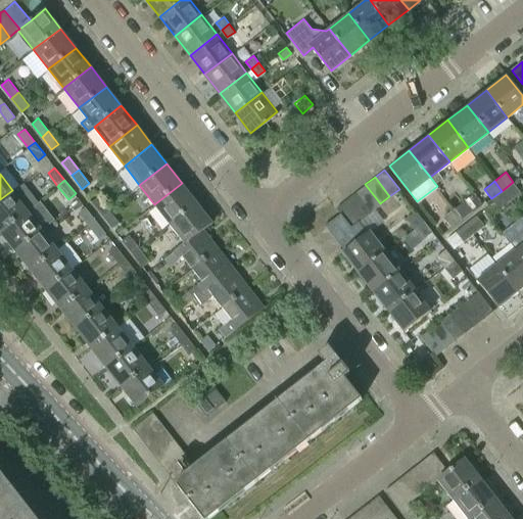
[(502,191),(509,200),(520,191),(513,182),(502,191)]
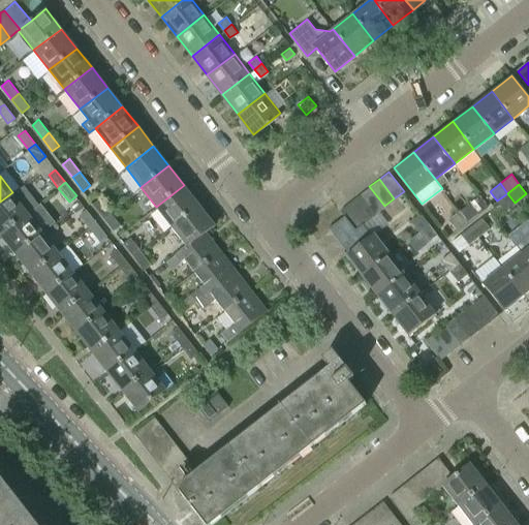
[(199,205),(184,185),(156,207),(172,226),(199,205)]
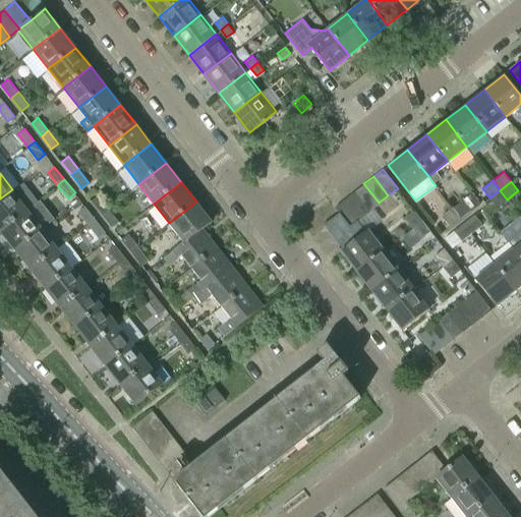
[(354,191),(368,210),(379,203),(363,183),(354,191)]
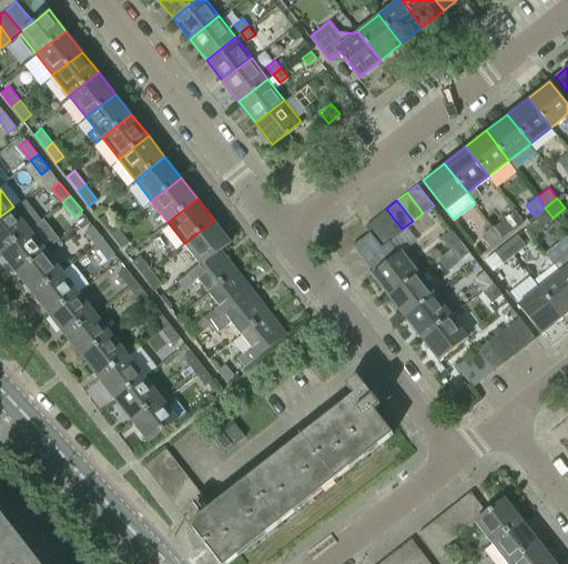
[(0,251),(30,228),(13,207),(0,217),(0,251)]
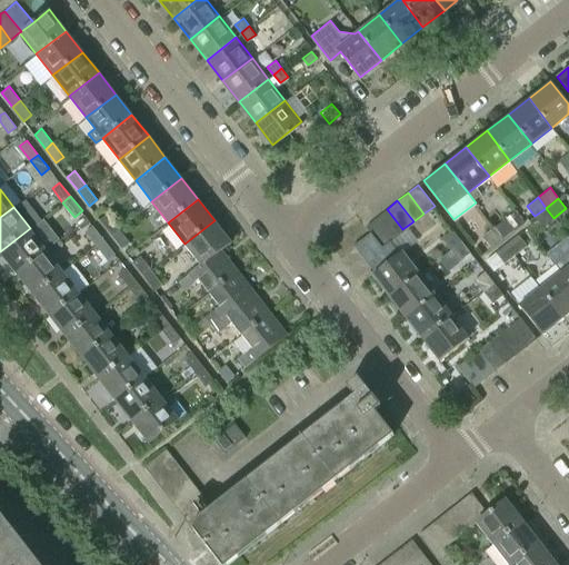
[(546,208),(535,216),(542,226),(553,218),(546,208)]
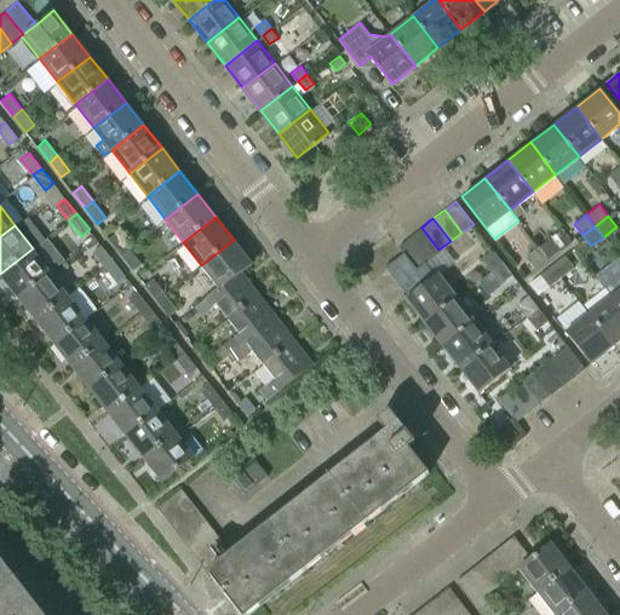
[(428,259),(438,249),(422,228),(409,236),(428,259)]
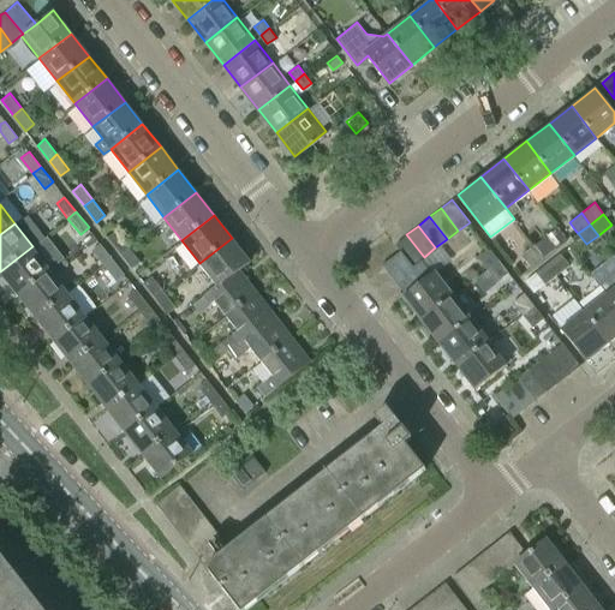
[(547,234),(555,246),(566,238),(556,227),(547,234)]
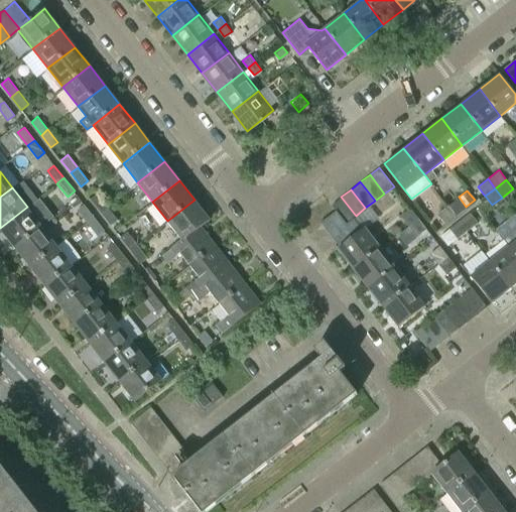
[(101,211),(107,206),(97,193),(90,198),(101,211)]
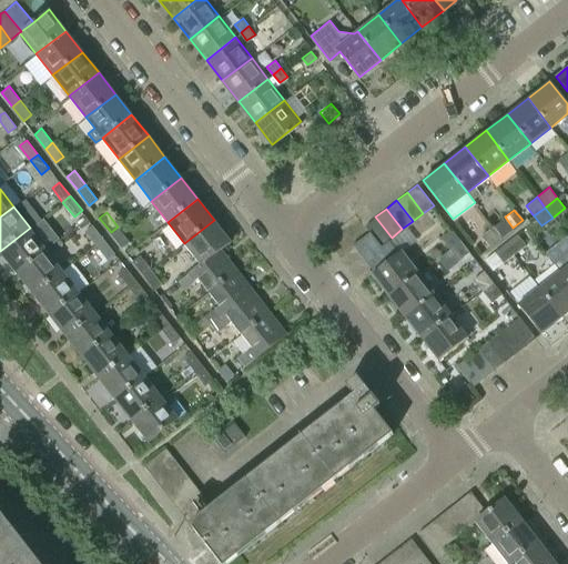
[(381,245),(388,239),(392,238),(375,217),(365,224),(369,231),(381,245)]
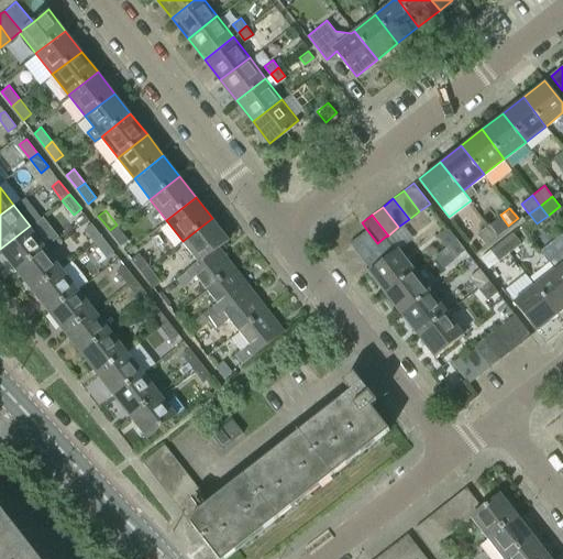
[(488,223),(497,234),(508,226),(500,215),(488,223)]
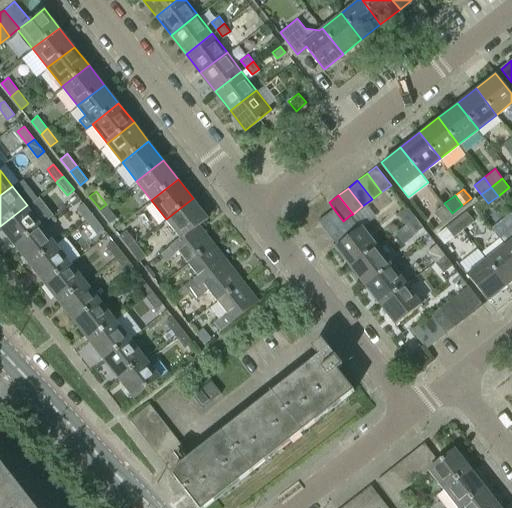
[(166,219),(180,237),(181,237),(199,223),(199,224),(208,217),(193,198),(166,219)]
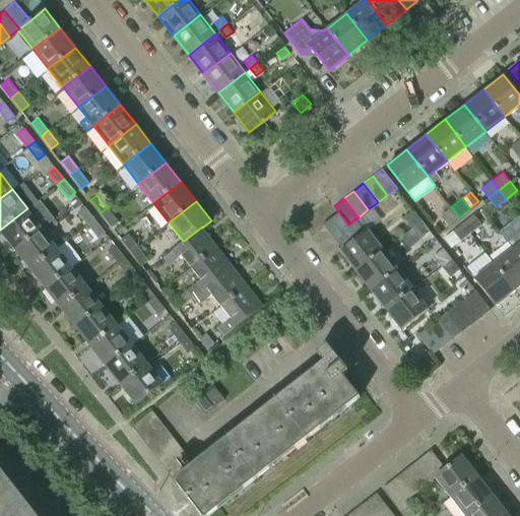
[(94,217),(84,204),(77,210),(87,223),(94,217)]
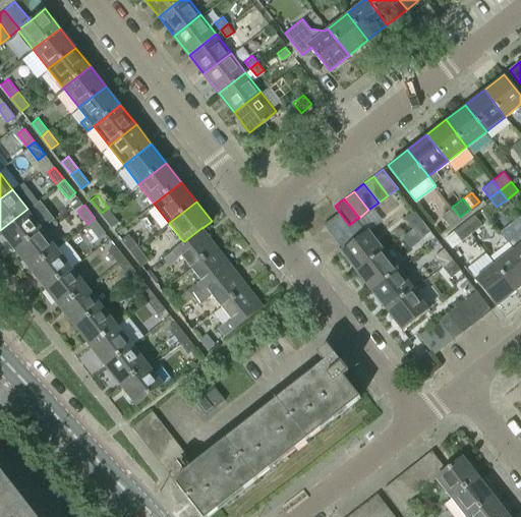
[(442,216),(449,225),(460,217),(452,207),(442,216)]
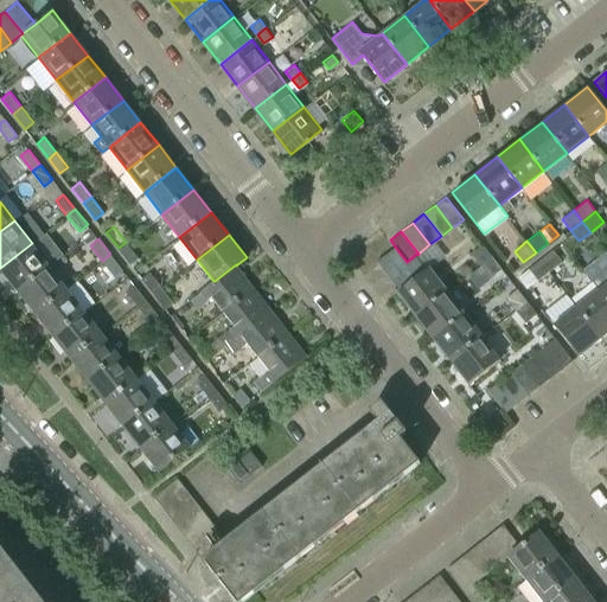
[(138,257),(126,242),(119,248),(131,263),(138,257)]
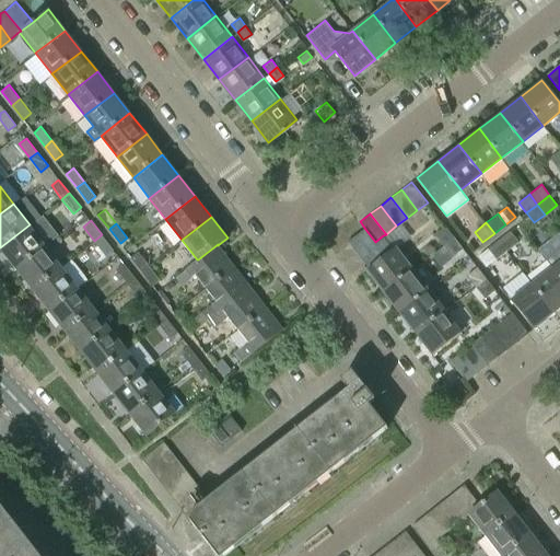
[(46,245),(30,224),(0,247),(0,248),(15,268),(46,245)]
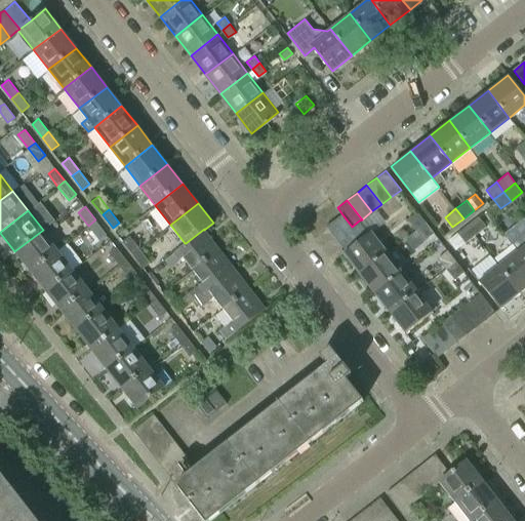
[(426,221),(417,210),(407,218),(415,229),(426,221)]
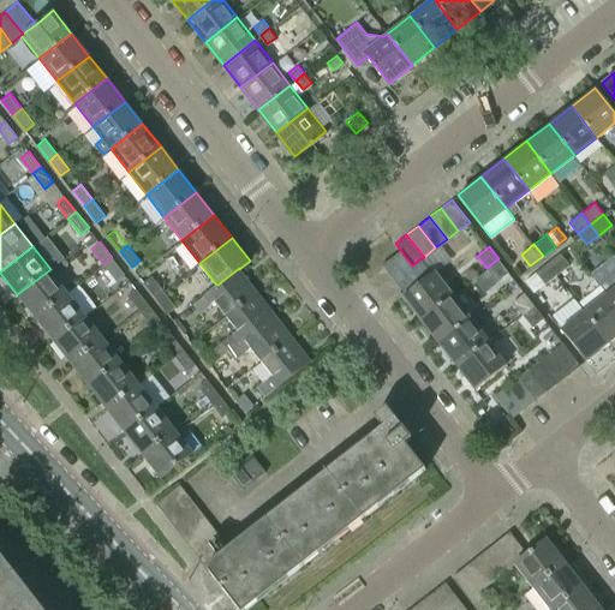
[(412,265),(400,250),(382,264),(405,292),(431,273),(421,258),(412,265)]
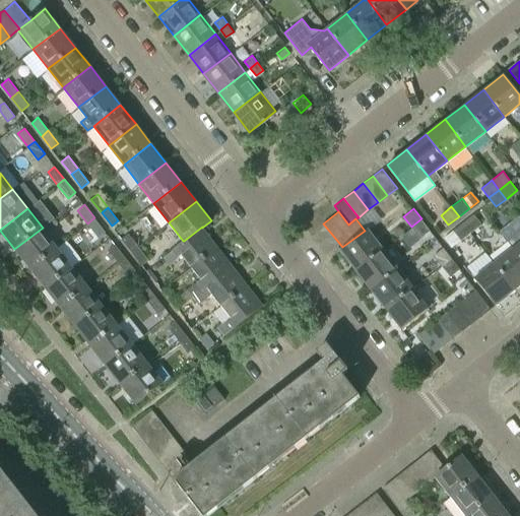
[(463,221),(470,232),(481,222),(473,213),(463,221)]
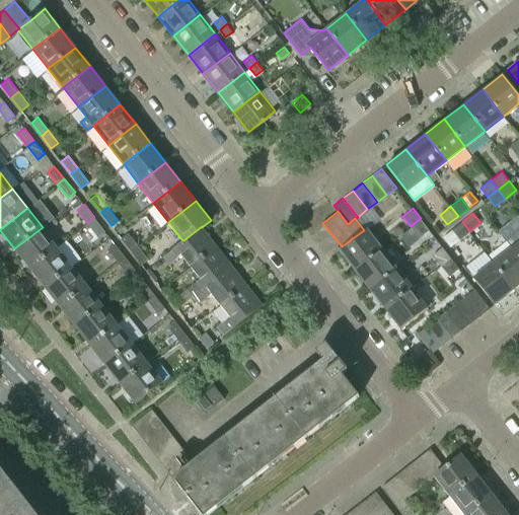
[(94,217),(87,223),(97,236),(104,230),(94,217)]
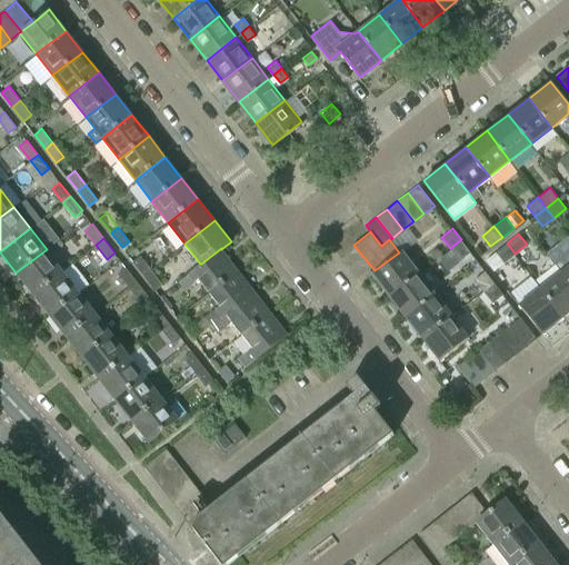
[(470,251),(461,239),(450,248),(459,260),(470,251)]
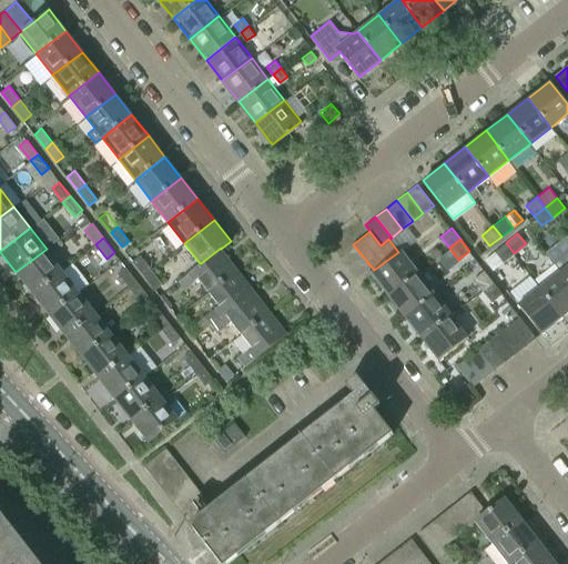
[(506,242),(494,251),(501,262),(514,253),(506,242)]
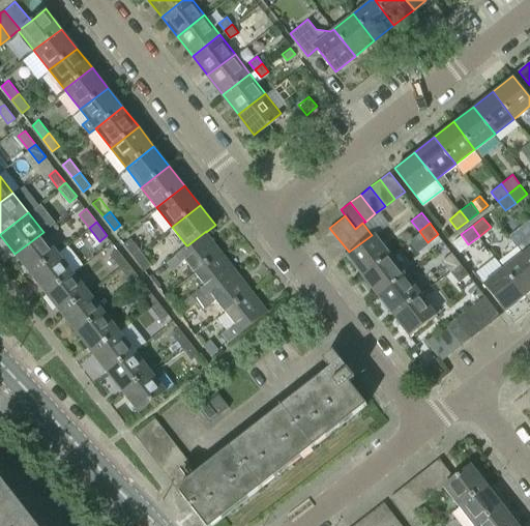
[(195,270),(221,251),(206,232),(206,231),(187,245),(186,245),(166,262),(173,270),(186,259),(195,270)]
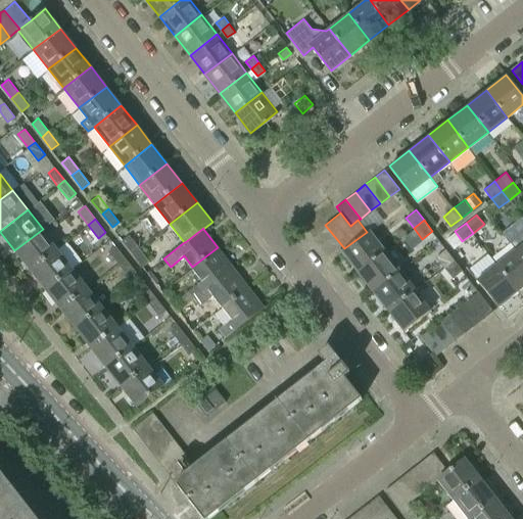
[(30,270),(58,248),(43,229),(14,250),(30,270)]
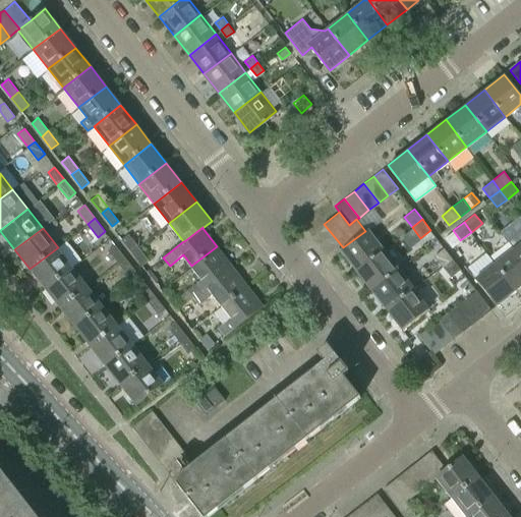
[(356,270),(383,248),(368,230),(365,231),(343,247),(343,248),(341,250),(356,270)]
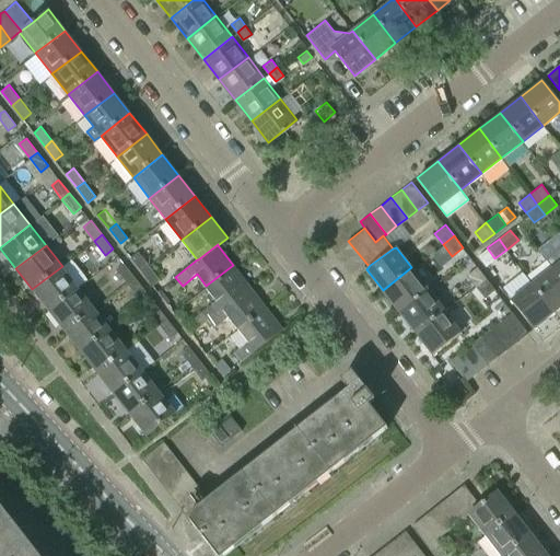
[(141,270),(149,265),(138,251),(130,256),(141,270)]
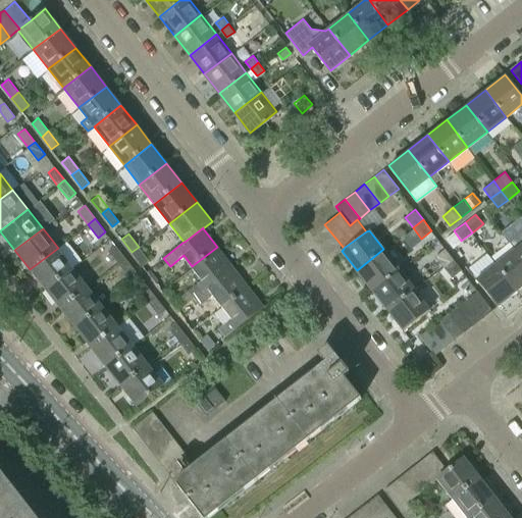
[(125,257),(115,244),(108,250),(118,263),(125,257)]
